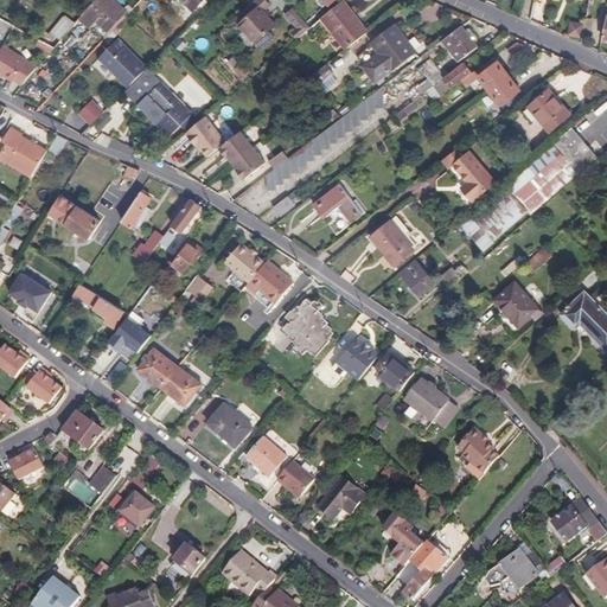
[(112,0),(94,0),(84,11),(80,18),(90,27),(96,21),(109,32),(116,25),(126,14),(127,13),(112,0)]
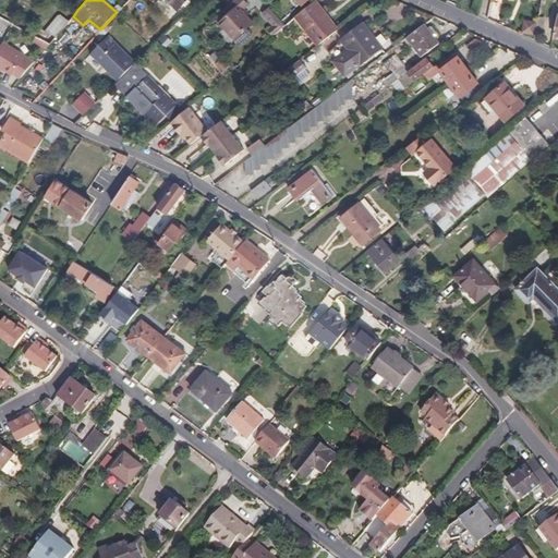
[(244,9),(234,0),(230,0),(209,21),(230,40),(247,23),(239,15),(244,9)]
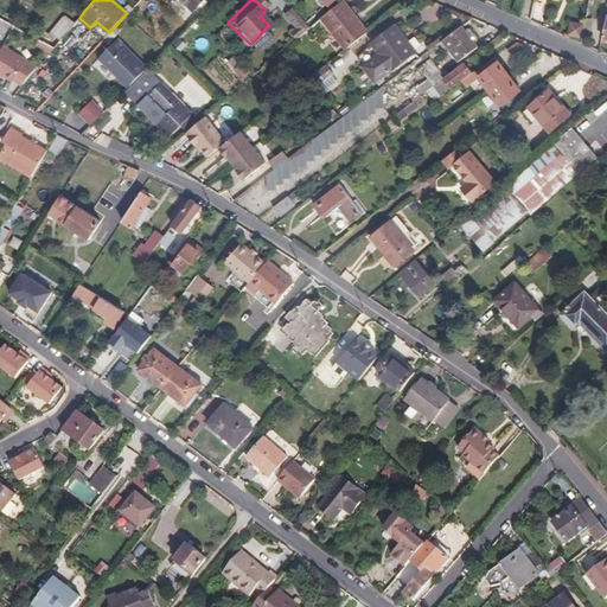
[(364,32),(340,1),(320,18),(345,48),(364,32)]
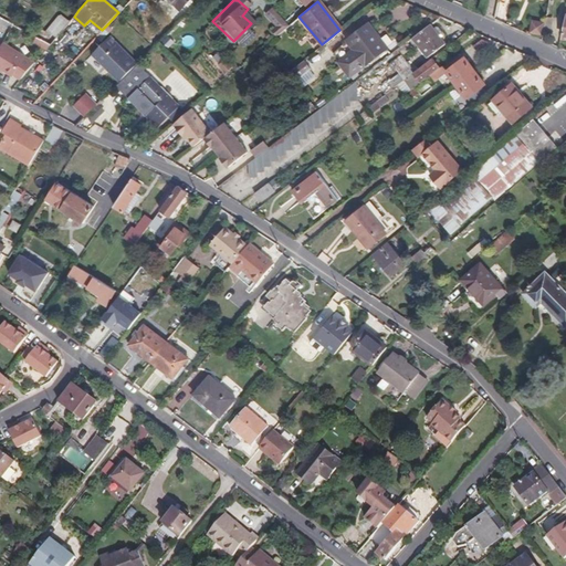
[(281,20),(269,8),(262,14),(274,27),(281,20)]
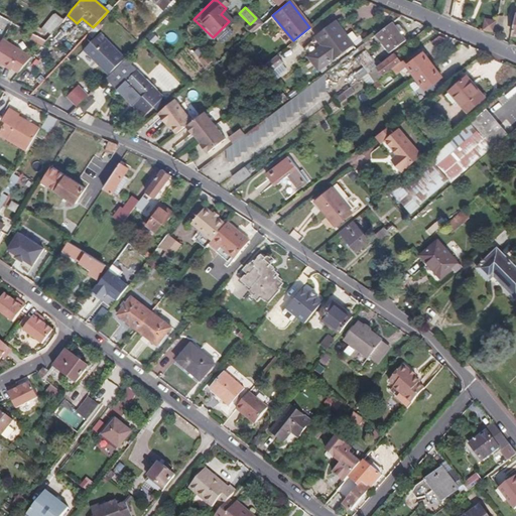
[(50,34),(63,20),(55,13),(53,14),(41,28),(46,32),(46,31),(50,34)]
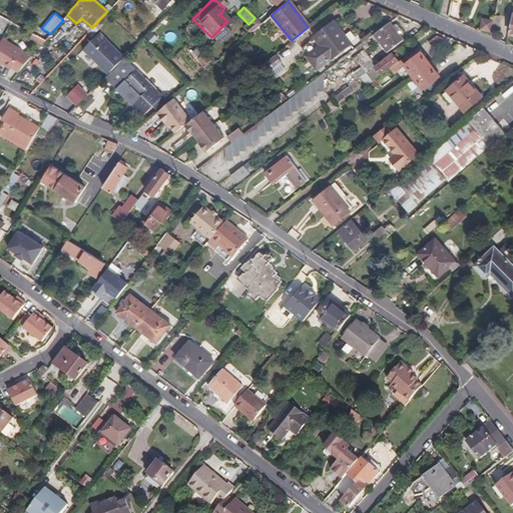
[(12,24),(0,16),(0,21),(0,22),(9,28),(12,24)]
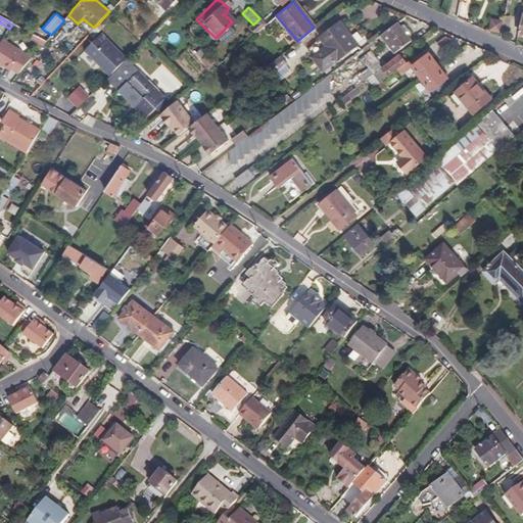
[(506,16),(503,31),(511,33),(513,17),(506,16)]
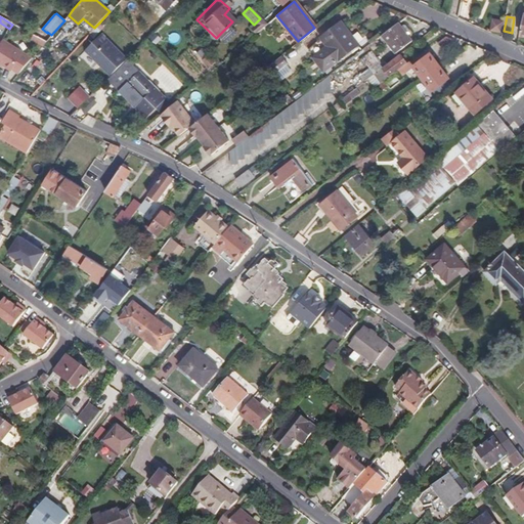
[(490,30),(501,34),(506,20),(493,17),(490,30)]
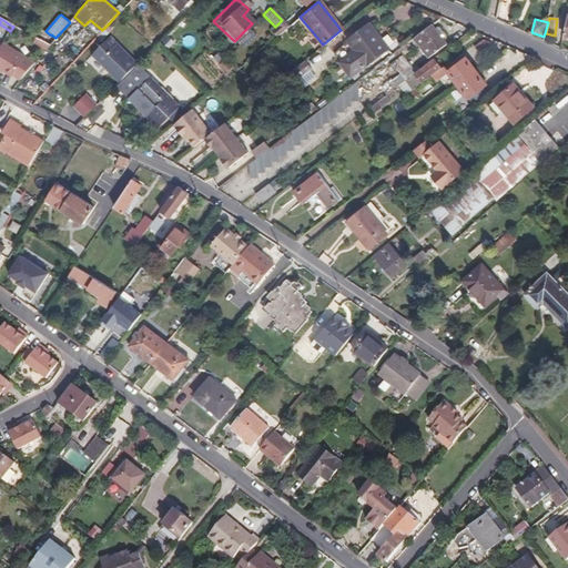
[(282,20),(275,27),(271,30),(276,37),(287,27),(282,20)]
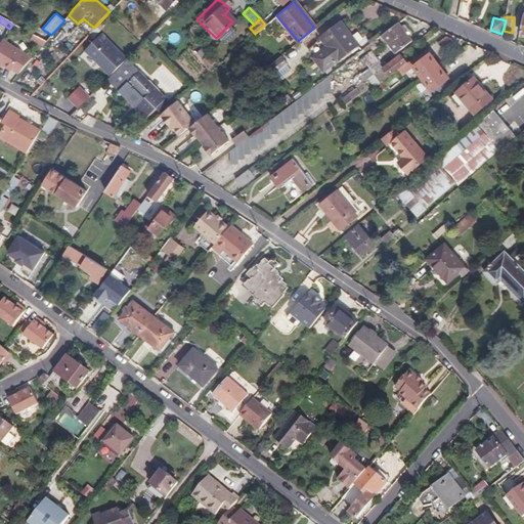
[(89,34),(93,37),(104,26),(100,22),(94,28),(89,34)]
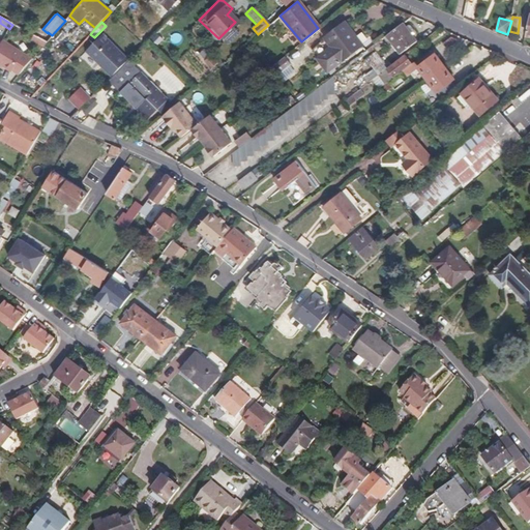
[(360,45),(343,22),(322,37),(339,61),(360,45)]
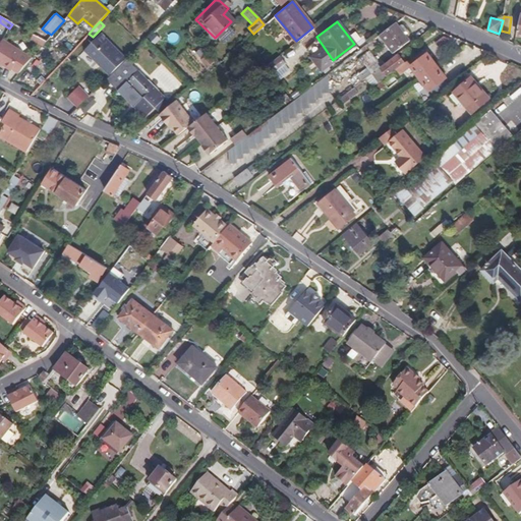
[(396,25),(394,21),(377,35),(381,40),(391,53),(407,40),(403,35),(405,33),(405,31),(400,24),(399,24),(396,25)]
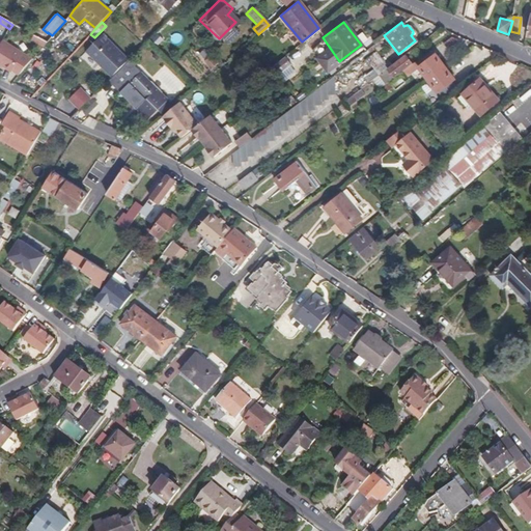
[(113,76),(130,58),(104,32),(87,51),(113,76)]
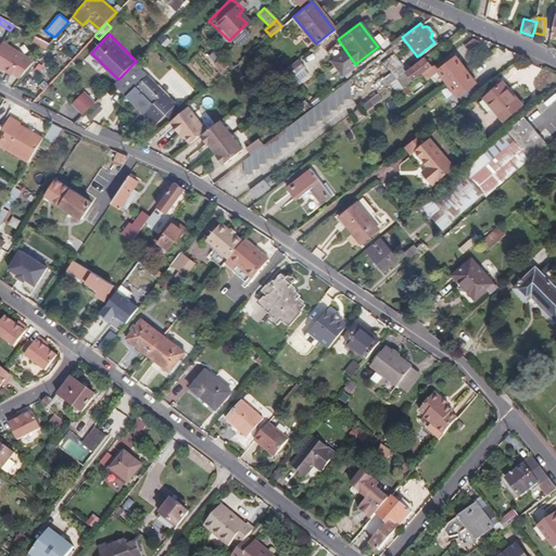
[(45,50),(48,45),(35,37),(32,42),(45,50)]
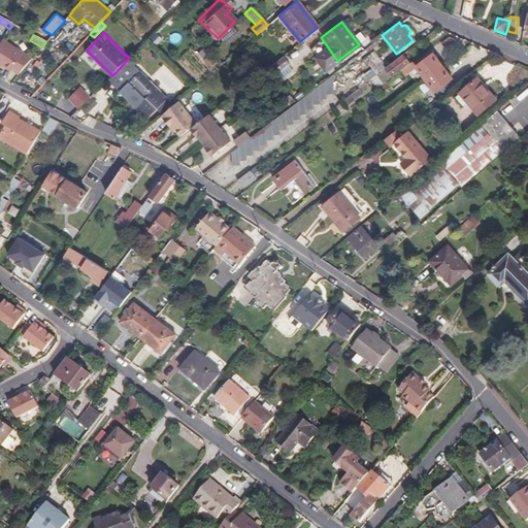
[(448,36),(439,42),(443,47),(455,39),(448,36)]
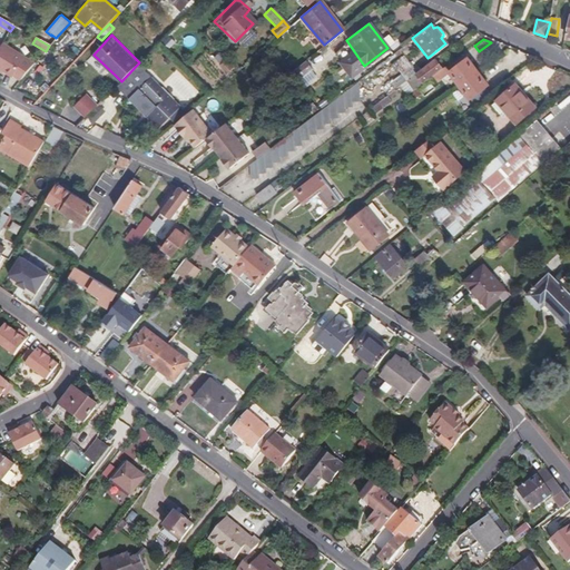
[(364,66),(346,40),(333,53),(334,57),(336,60),(336,61),(349,78),(364,66)]
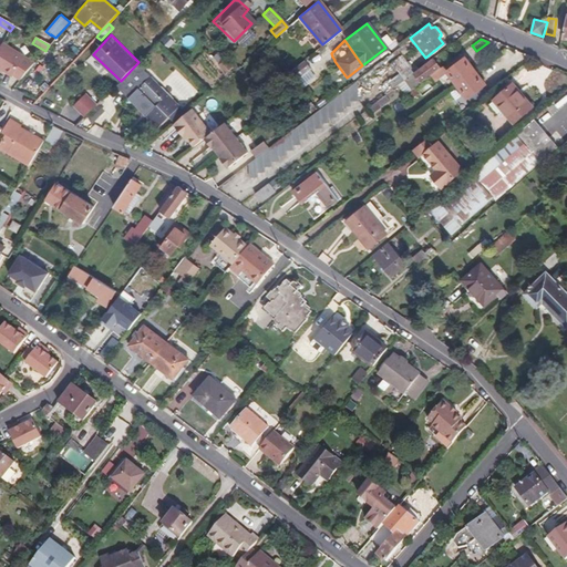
[(3,42),(0,45),(0,68),(12,75),(13,74),(21,79),(37,61),(3,42)]
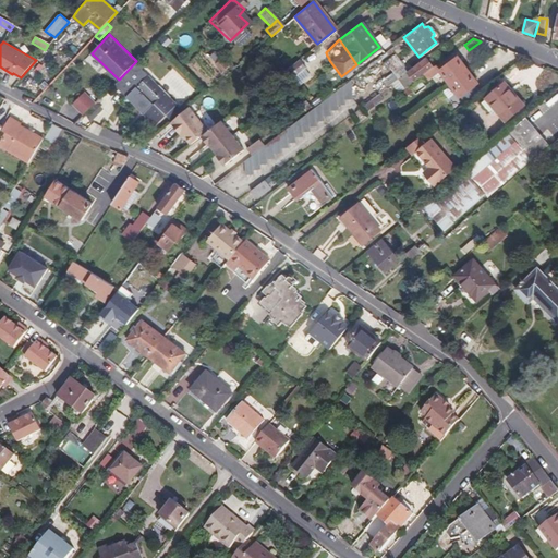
[(386,72),(389,70),(391,74),(396,80),(404,73),(407,71),(395,55),(381,64),(386,72)]
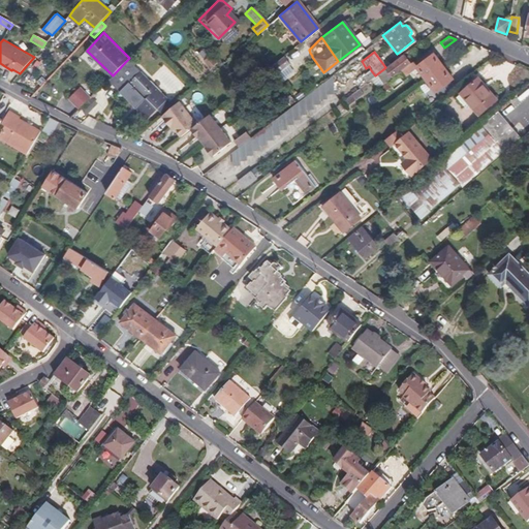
[(425,80),(442,66),(433,54),(416,67),(412,62),(409,64),(400,71),(405,78),(416,68),(425,80)]
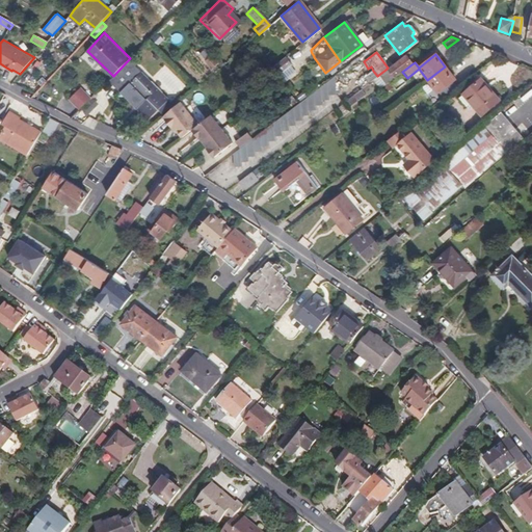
[(411,64),(404,55),(388,68),(386,70),(389,74),(383,78),(387,84),(402,72),(411,64)]
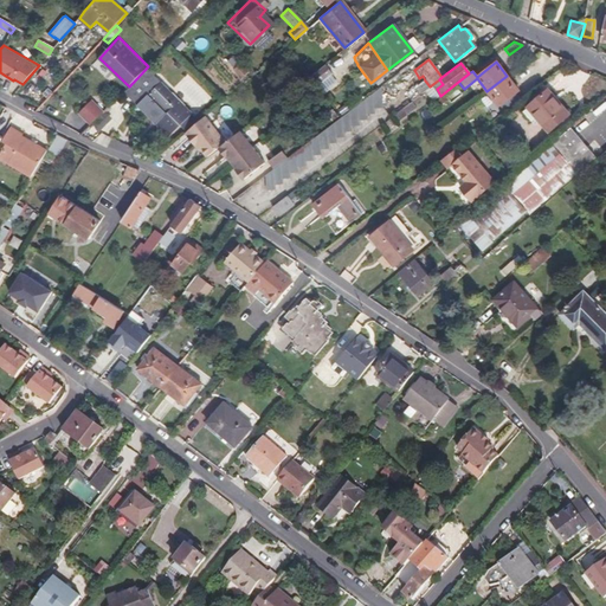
[(310,75),(317,84),(331,72),(324,64),(310,75)]
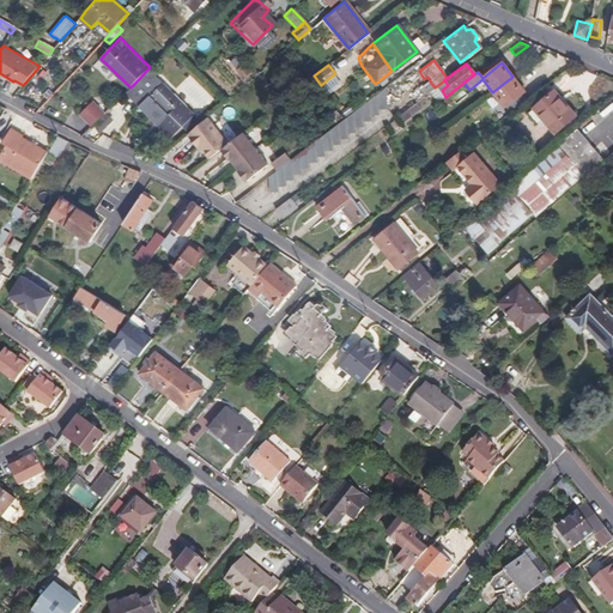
[(242,80),(248,74),(240,66),(232,72),(242,80)]
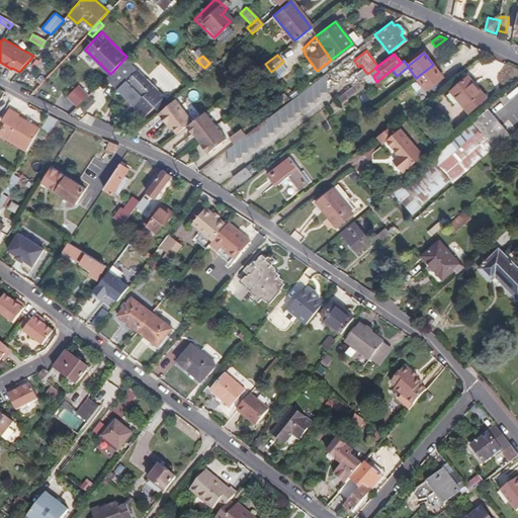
[(443,77),(433,65),(416,78),(430,96),(442,86),(439,80),(443,77)]
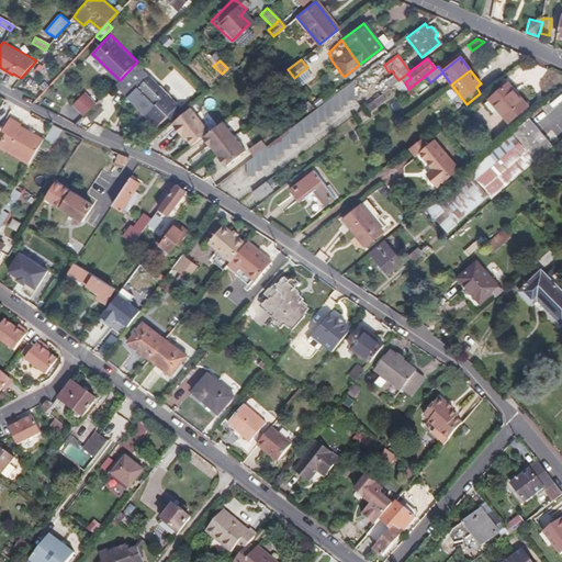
[(131,83),(135,89),(147,77),(142,72),(131,83)]
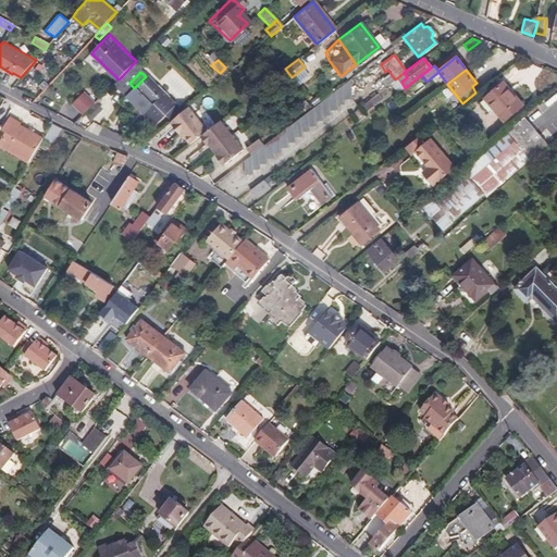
[(380,83),(384,88),(395,79),(391,74),(380,83)]
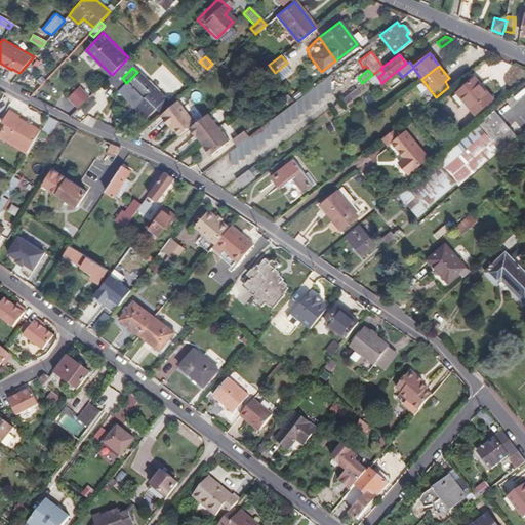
[(142,122),(164,98),(137,72),(126,83),(114,96),(142,122)]
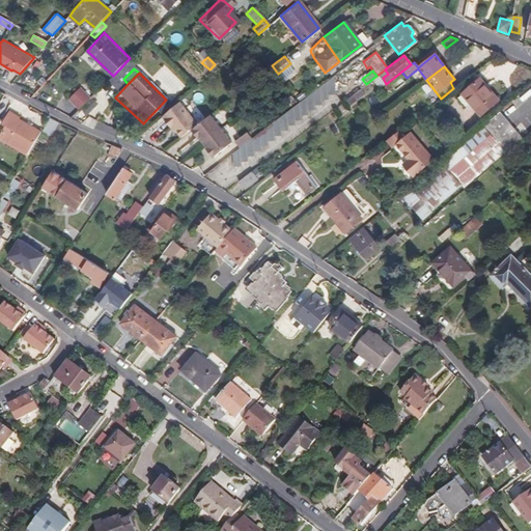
[(331,76),(297,103),(295,105),(288,109),(252,137),(240,146),(231,152),(232,168),(240,167),(240,163),(247,162),(246,157),(253,157),(252,152),(259,151),(259,146),(266,145),(266,141),(273,141),(272,136),(280,136),(280,132),(286,131),(286,127),(294,124),(294,120),(301,120),(301,115),(306,115),(307,111),(313,110),(312,106),(320,105),(320,101),(328,100),(327,95),(334,94),(331,76)]
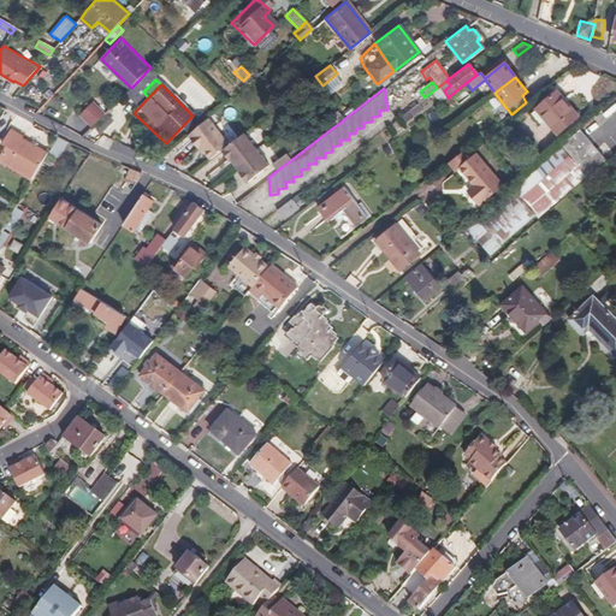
[(557,135),(578,117),(557,93),(537,110),(557,135)]
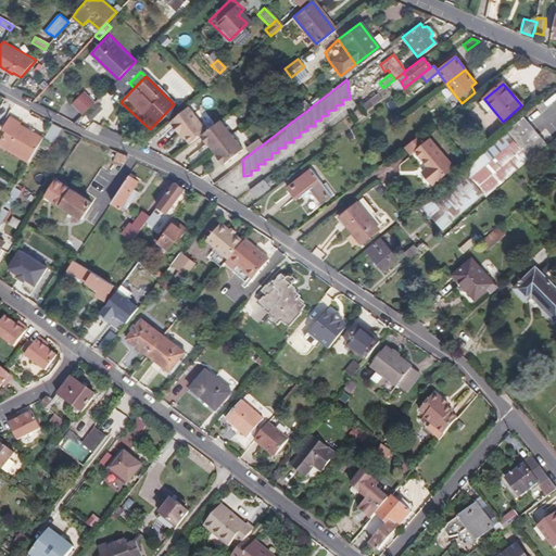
[(75,102),(85,113),(97,101),(86,91),(75,102)]
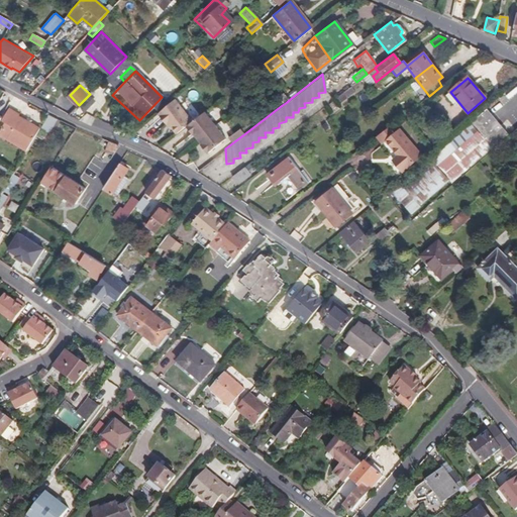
[(349,90),(347,88),(332,100),(336,105),(351,93),(349,90)]
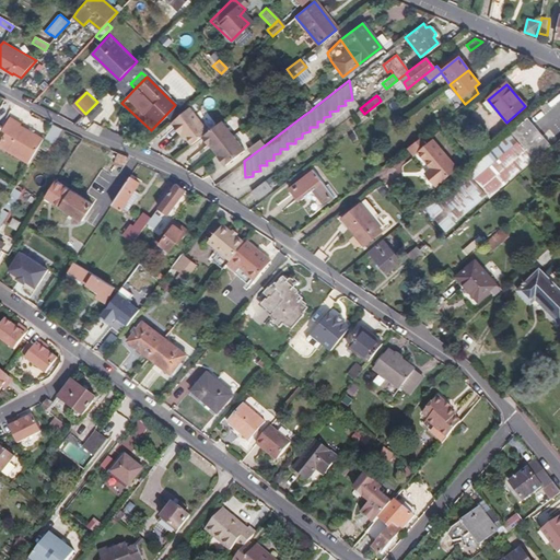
[(298,105),(304,115),(311,111),(303,101),(298,105)]
